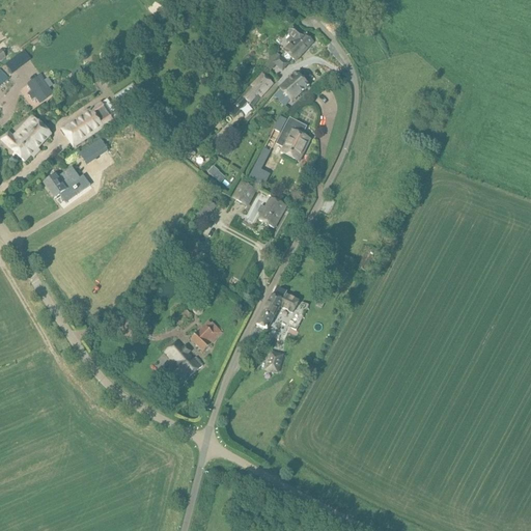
[(276,53),(264,65),(271,73),(276,66),(282,72),(288,64),(288,63),(291,59),(296,62),(313,43),(303,32),(303,33),(295,26),(288,33),(291,36),(287,42),(291,46),(284,53),(285,53),(281,57),(276,53)]
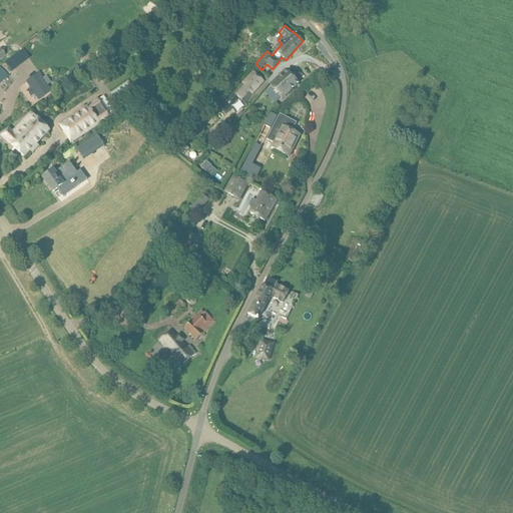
[(0,49),(0,59),(9,54),(8,52),(24,41),(19,34),(3,45),(4,46),(0,49)]
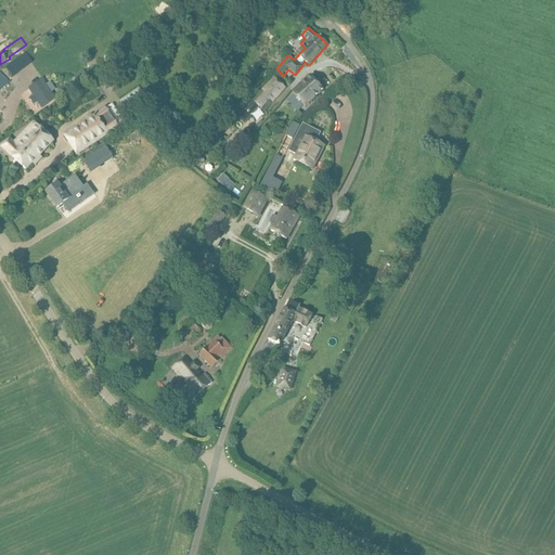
[(5,68),(9,73),(12,78),(12,77),(17,74),(11,65),(8,67),(5,68)]
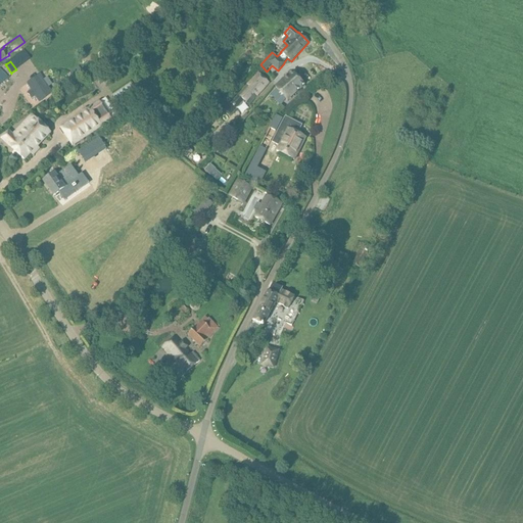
[(70,74),(75,80),(78,78),(83,75),(79,67),(70,74)]
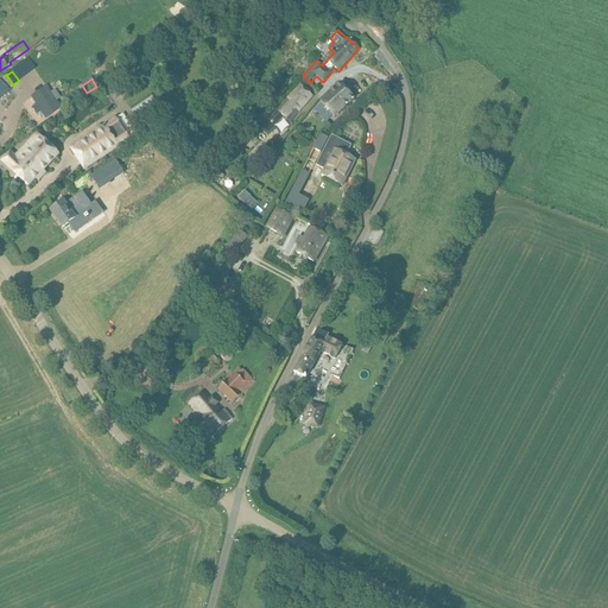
[(0,99),(2,96),(10,105),(17,99),(12,93),(16,90),(8,83),(6,87),(0,81),(0,99)]
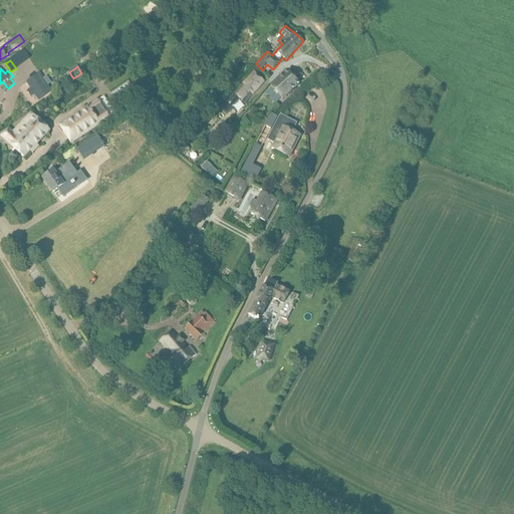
[(226,70),(220,77),(231,88),(237,81),(226,70)]
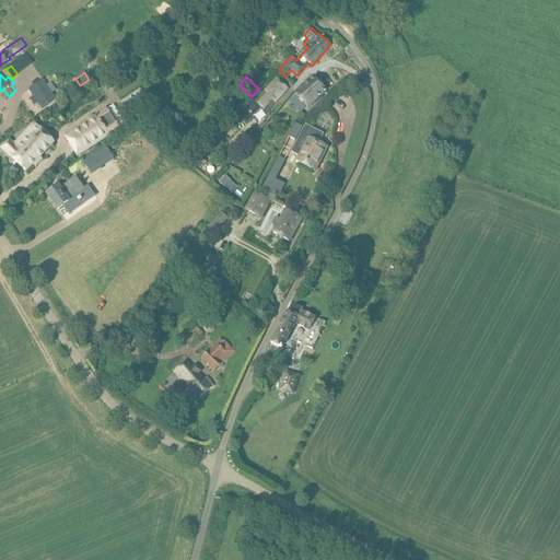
[(313,78),(295,94),(307,108),(326,92),(313,78)]
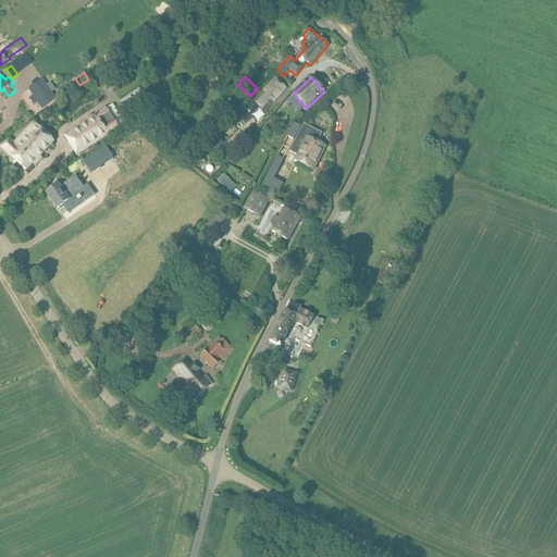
[(256,123),(265,112),(286,88),(275,78),(239,119),(246,124),(251,119),(256,123)]
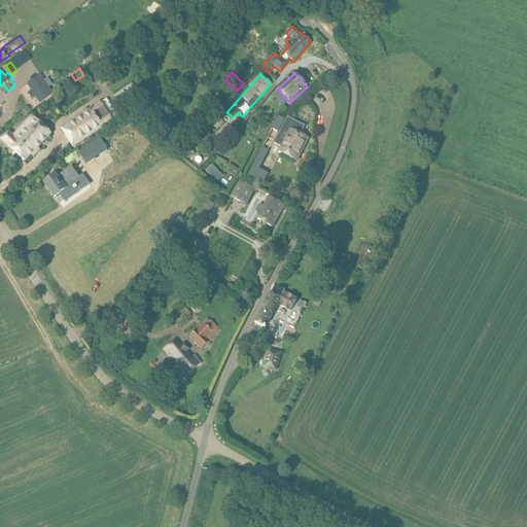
[(51,84),(47,79),(43,82),(39,76),(28,85),(32,91),(28,94),(31,99),(35,96),(40,102),(41,101),(51,94),(48,89),(47,88),(51,84)]
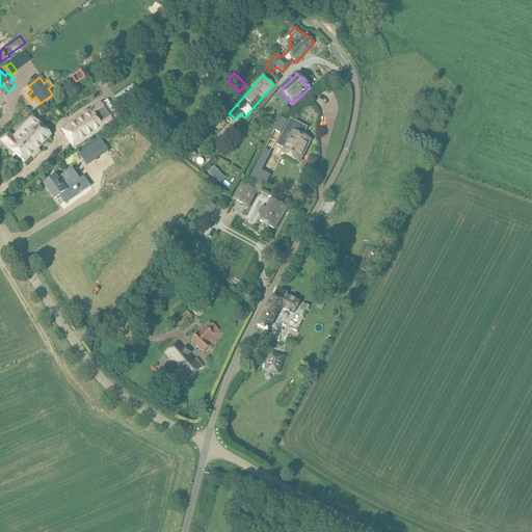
[(101,104),(62,130),(75,148),(113,122),(101,104)]
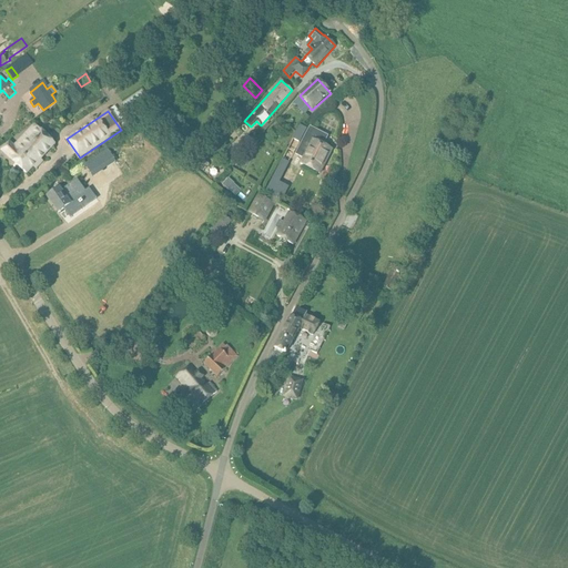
[(27,173),(34,165),(54,144),(36,127),(14,148),(10,143),(2,150),(11,159),(27,173)]
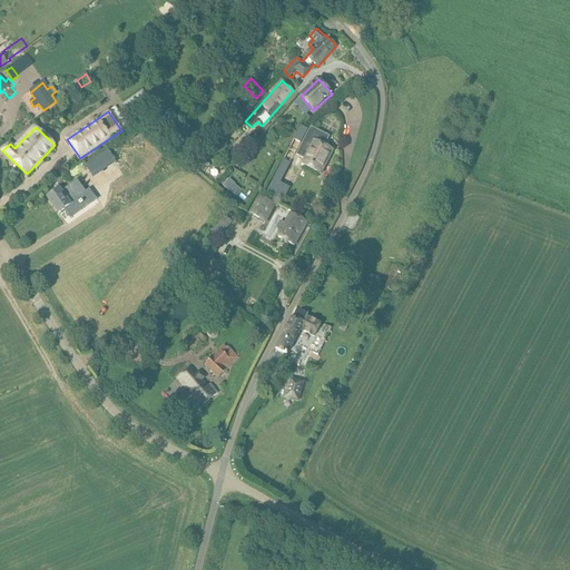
[(302,128),(297,138),(302,140),(306,130),(302,128)]
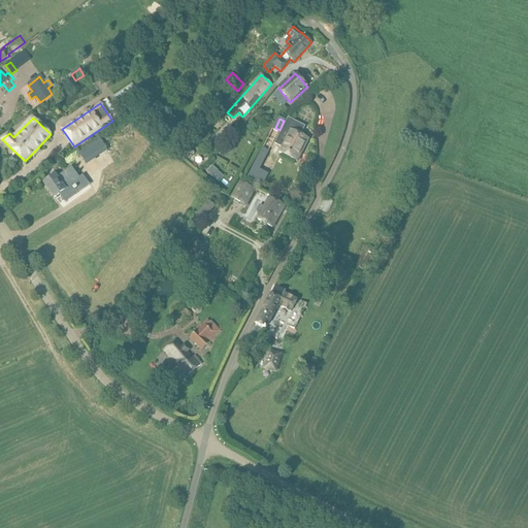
[(302,126),(293,121),(289,119),(275,143),(283,146),(279,153),(297,162),(308,139),(298,133),(302,126)]
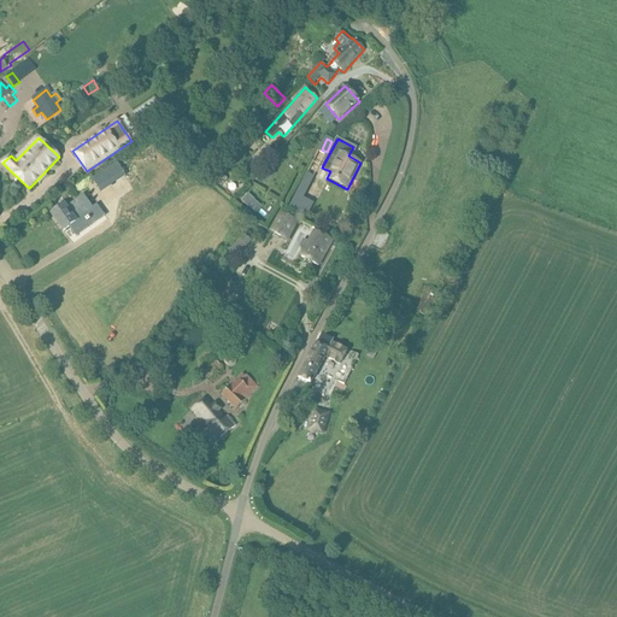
[(100,191),(109,184),(100,174),(92,180),(100,191)]
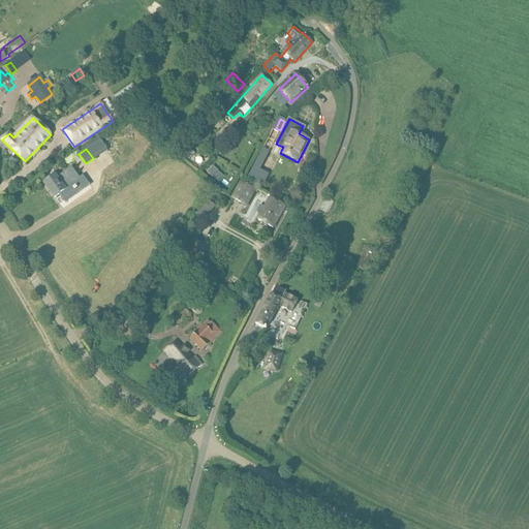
[(191,150),(186,156),(190,159),(195,153),(191,150)]
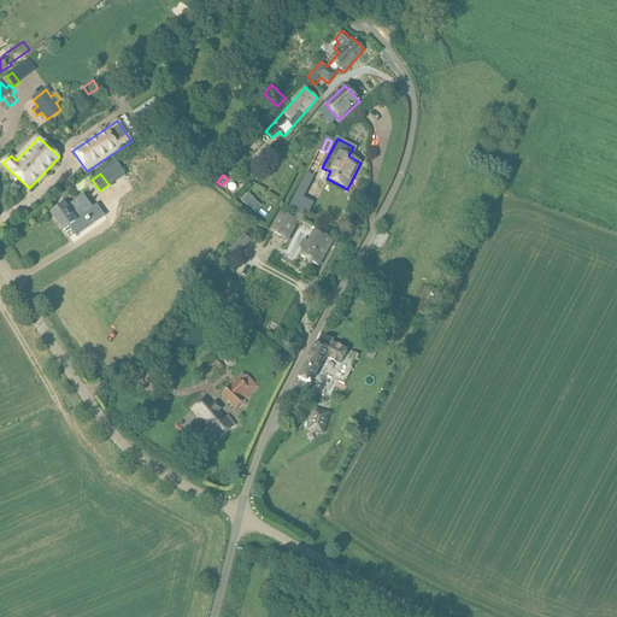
[(253,200),(254,199),(248,194),(242,201),(248,206),(253,200)]
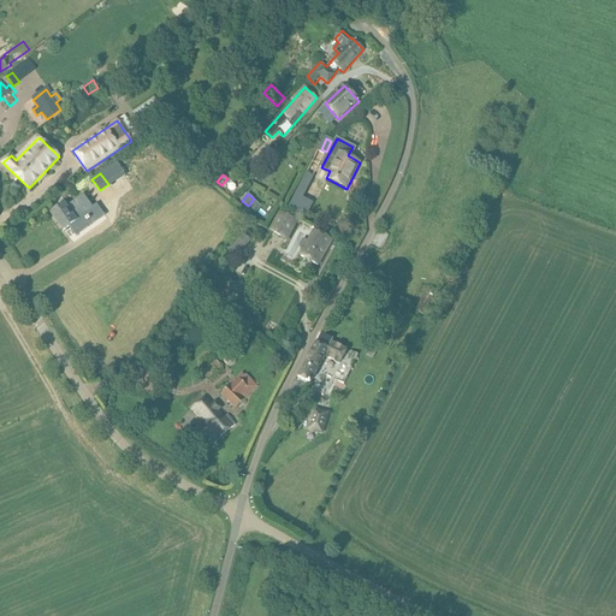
[(64,231),(73,224),(76,221),(72,215),(83,208),(77,199),(65,207),(64,205),(52,214),(64,231)]
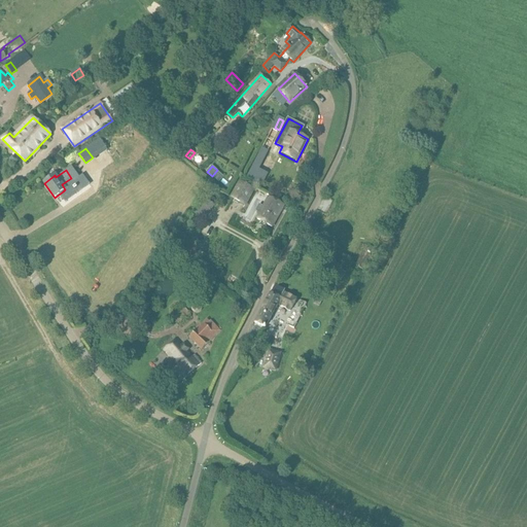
[(232,198),(245,205),(253,189),(240,182),(232,198)]
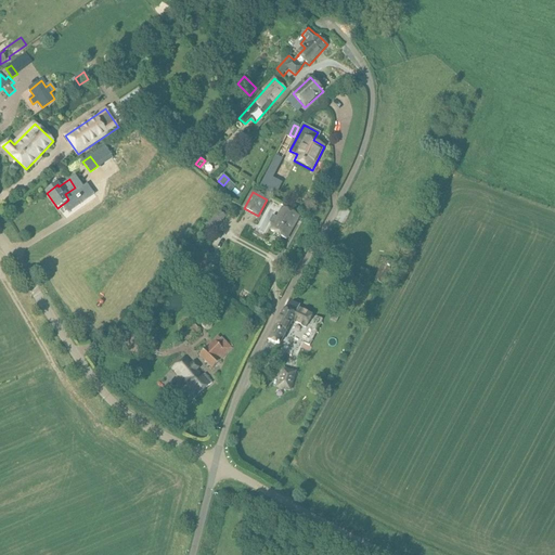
[(269,202),(256,229),(263,233),(278,205),(269,202)]
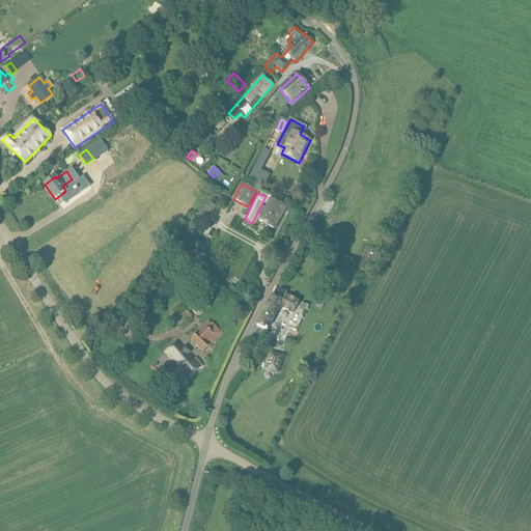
[(286,206),(277,201),(272,198),(259,221),(274,229),(286,206)]
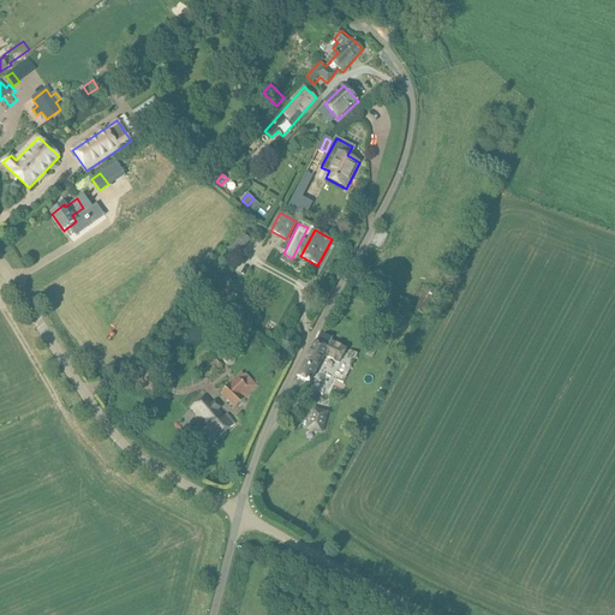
[(310,382),(323,356),(339,363),(346,350),(330,341),(327,348),(315,342),(298,376),(310,382)]
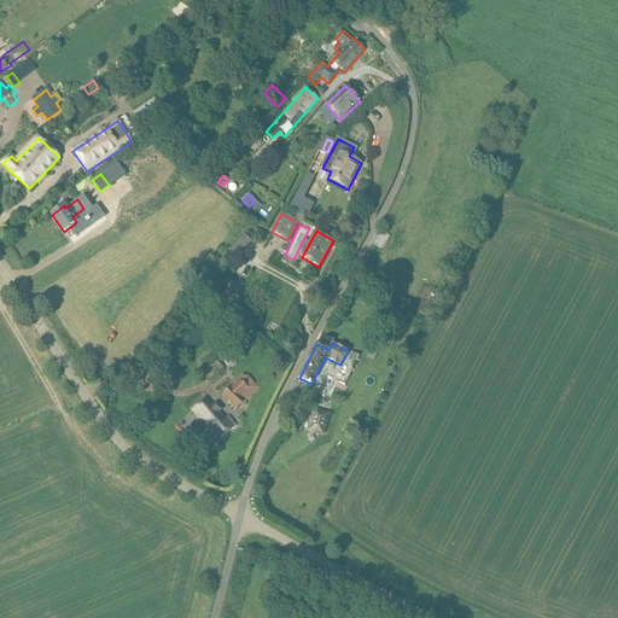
[(371,349),(367,356),(374,360),(378,353),(371,349)]
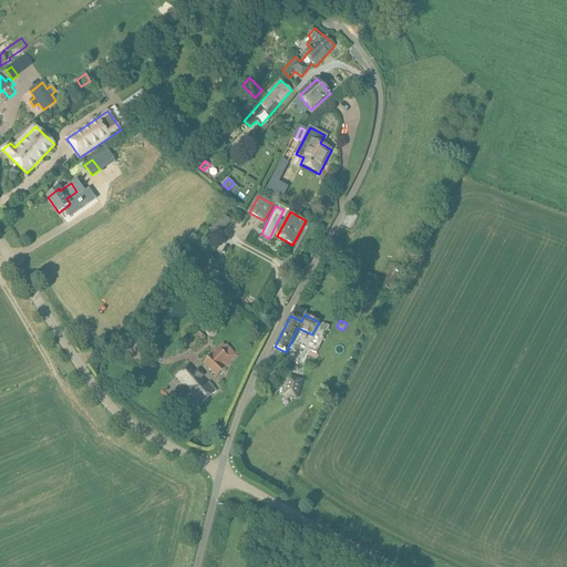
[(186,338),(185,342),(192,349),(204,337),(195,328),(188,334),(186,338)]
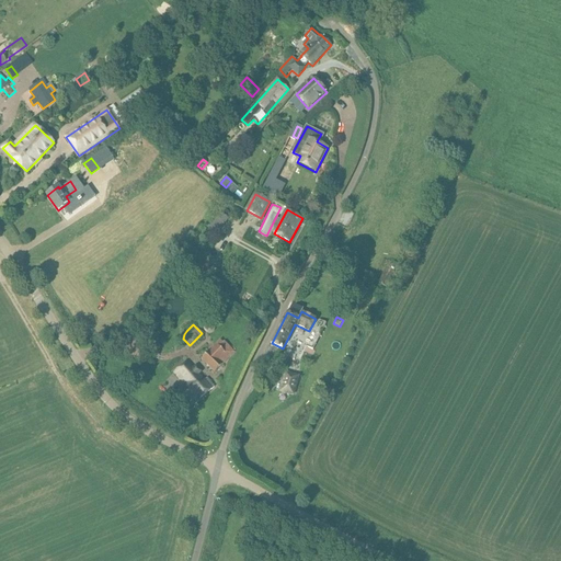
[(220,340),(202,359),(215,373),(235,353),(225,341),(222,343),(220,340)]
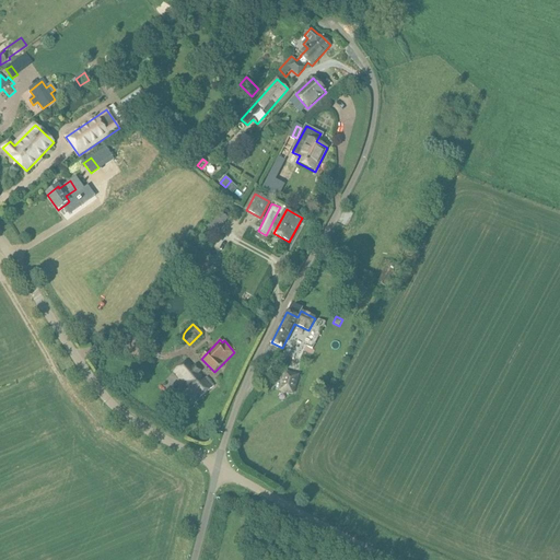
[(199,398),(213,386),(207,377),(205,380),(188,360),(174,372),(186,384),(174,395),(185,406),(191,400),(193,401),(198,396),(199,398)]
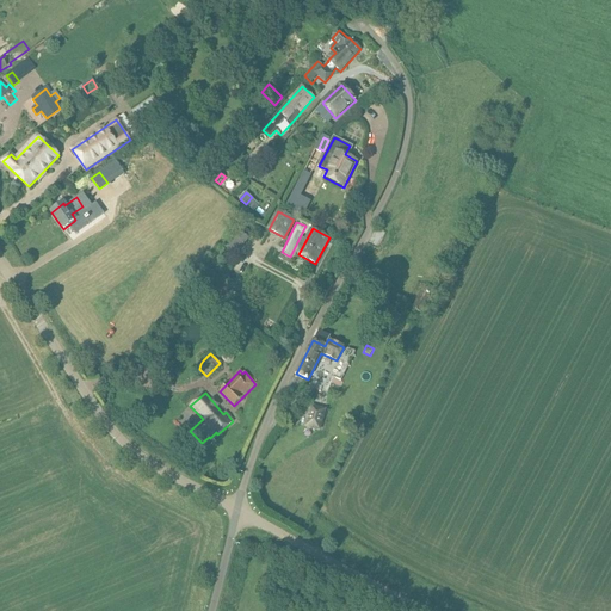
[(320,432),(327,409),(310,405),(304,427),(320,432)]
